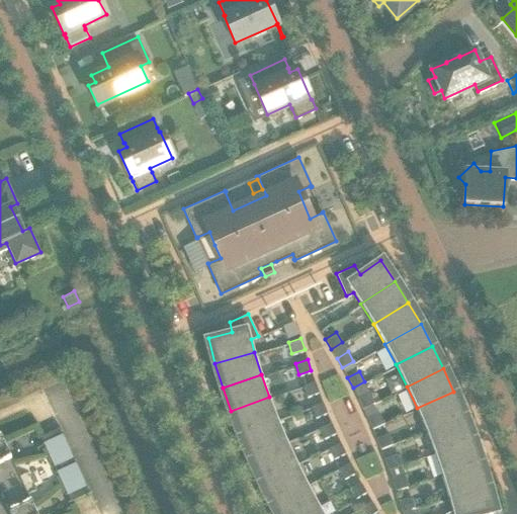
[(303,384),(307,396),(319,391),(315,380),(303,384)]
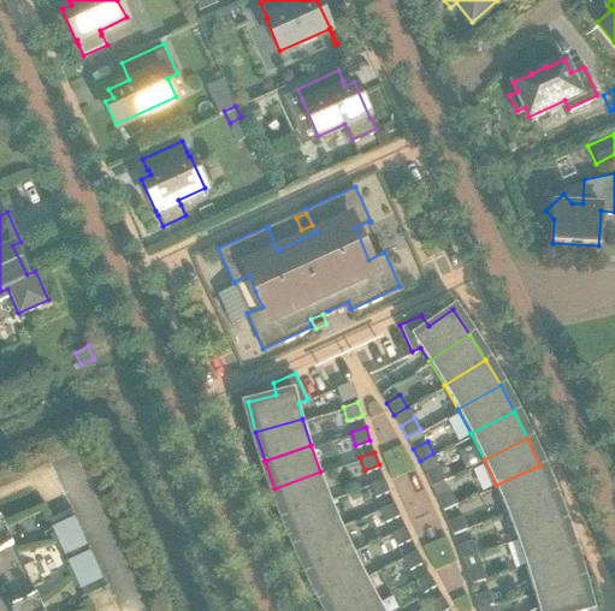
[(431,484),(445,478),(439,464),(425,472),(431,484)]
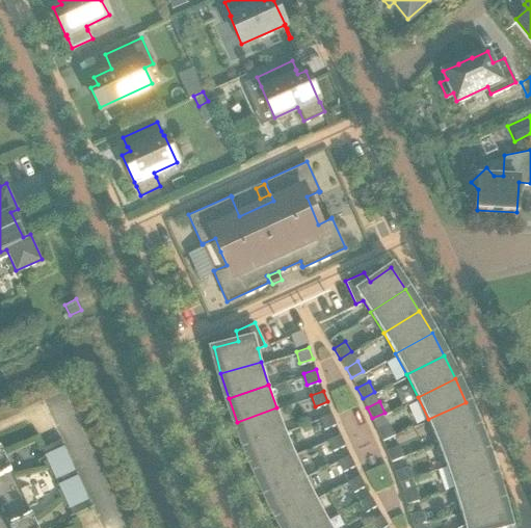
[(476,426),(466,402),(428,419),(437,442),(476,426)]
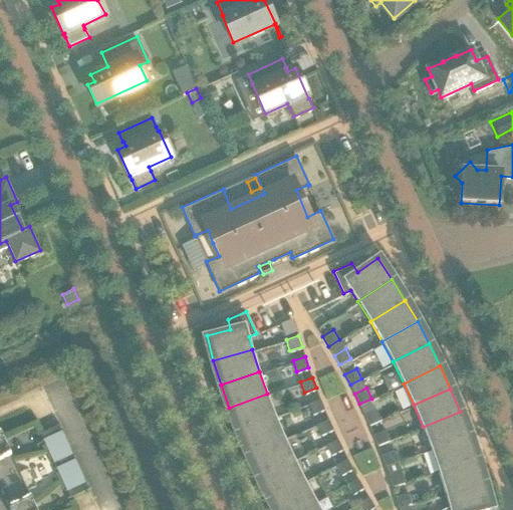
[(229,408),(238,431),(275,416),(267,394),(229,408)]
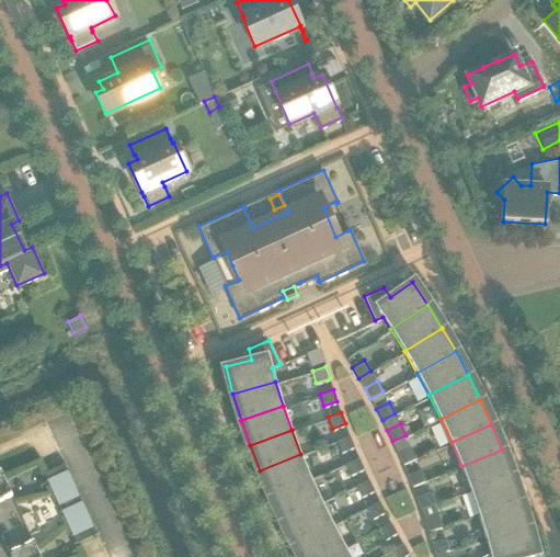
[(336,440),(341,452),(354,446),(350,434),(336,440)]
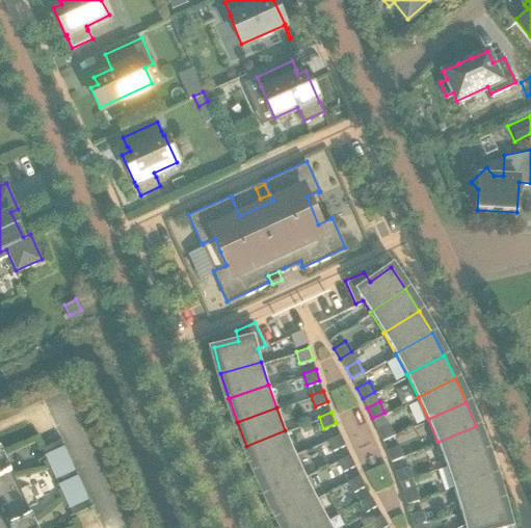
[(377,428),(381,439),(394,433),(390,423),(377,428)]
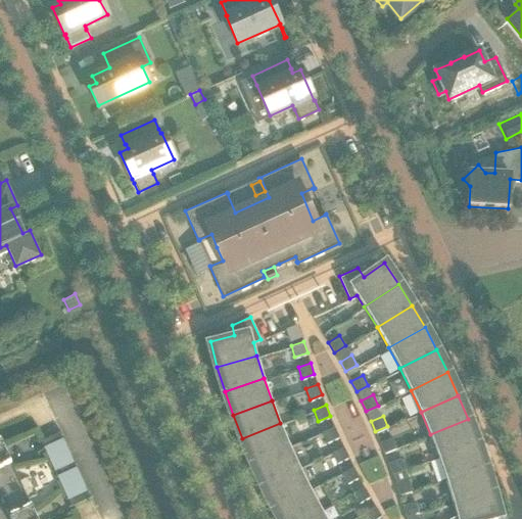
[(477,442),(468,419),(430,434),(438,457),(477,442)]
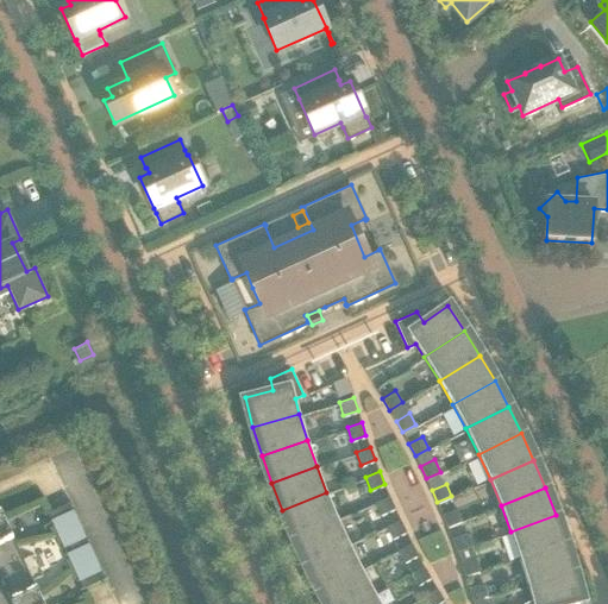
[(293,538),(337,518),(326,492),(282,510),(293,538)]
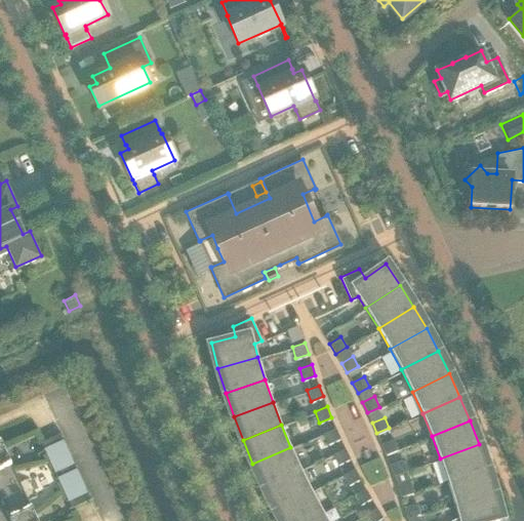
[(335,428),(323,433),(328,443),(340,438),(335,428)]
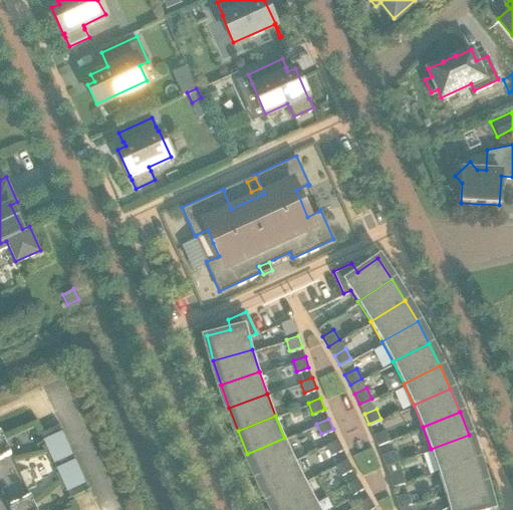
[(63,430),(60,423),(38,433),(41,440),(63,430)]
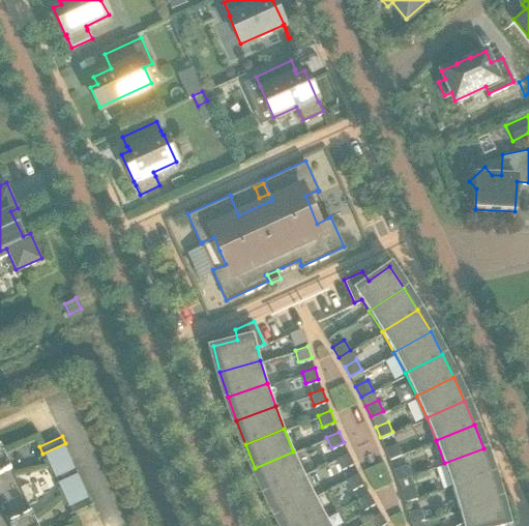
[(384,447),(389,458),(402,453),(397,442),(384,447)]
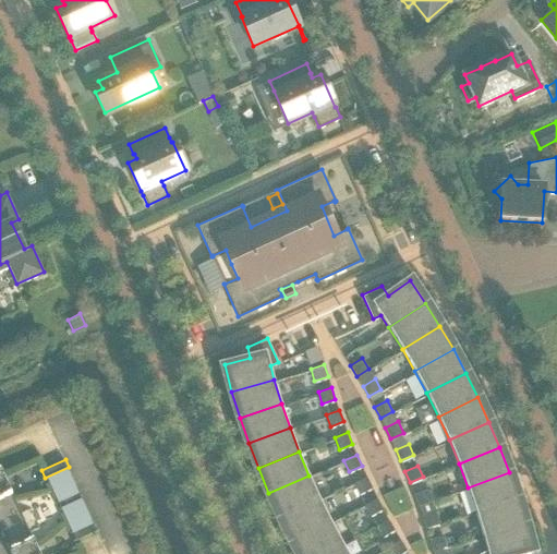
[(518,497),(509,472),(468,488),(475,512),(518,497)]
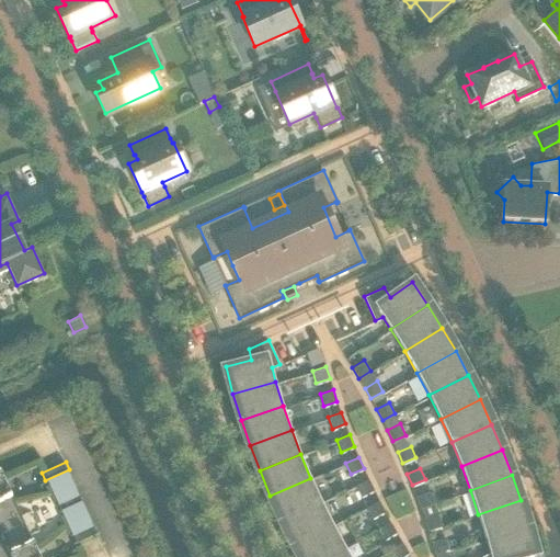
[(0,506),(11,500),(0,477),(0,506)]
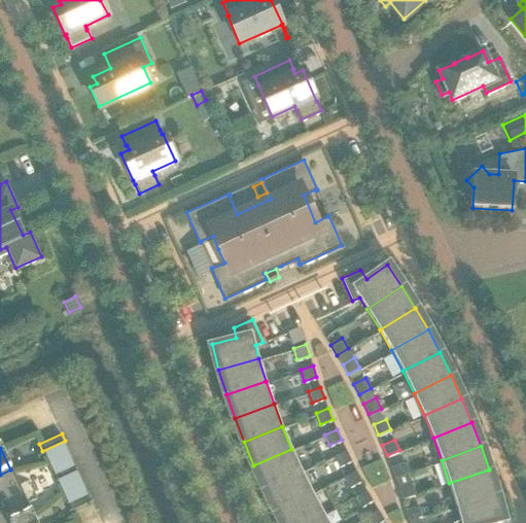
[(253,465),(264,488),(302,471),(291,449),(253,465)]
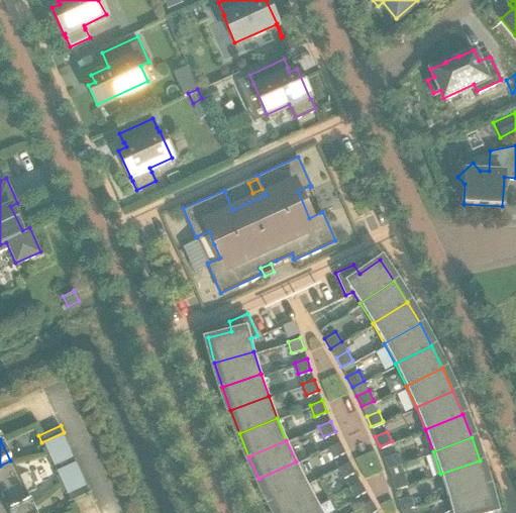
[(339,440),(328,446),(332,456),(344,450),(339,440)]
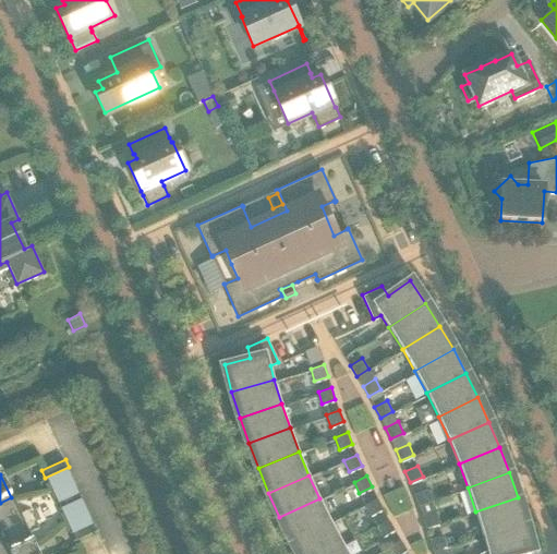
[(427,489),(413,493),(418,505),(432,500),(427,489)]
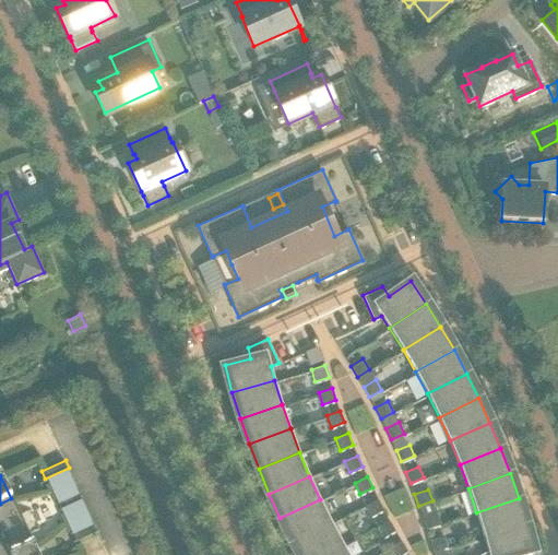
[(59,510),(83,498),(80,491),(56,502),(59,510)]
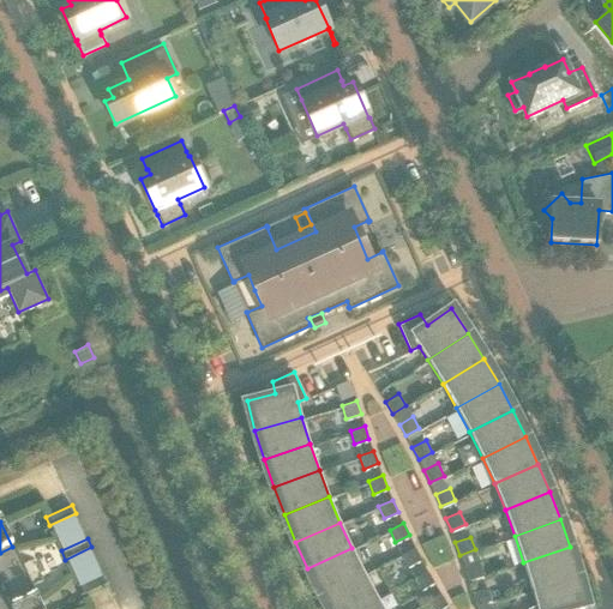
[(0,600),(6,597),(11,608),(14,608),(37,600),(12,547),(0,553),(0,600)]
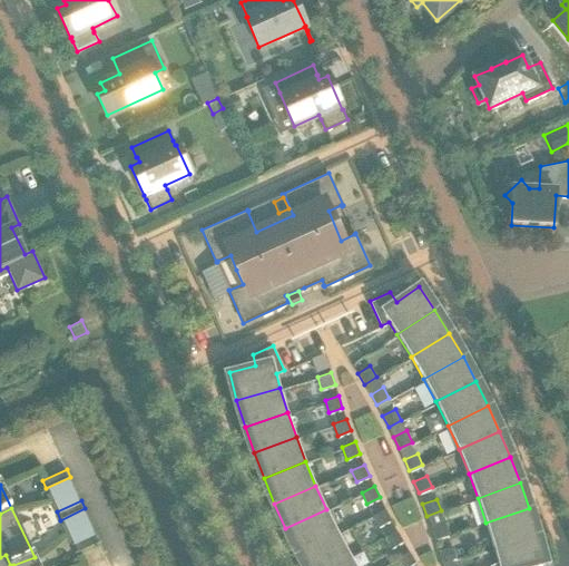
[(385,508),(372,515),(379,526),(391,519),(385,508)]
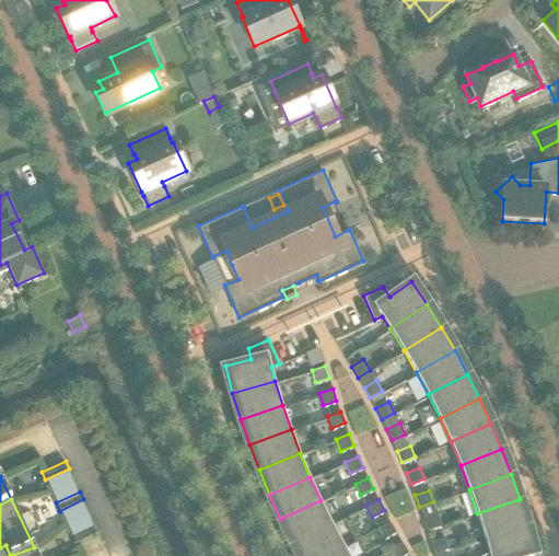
[(527,525),(520,499),(477,513),(485,537),(527,525)]
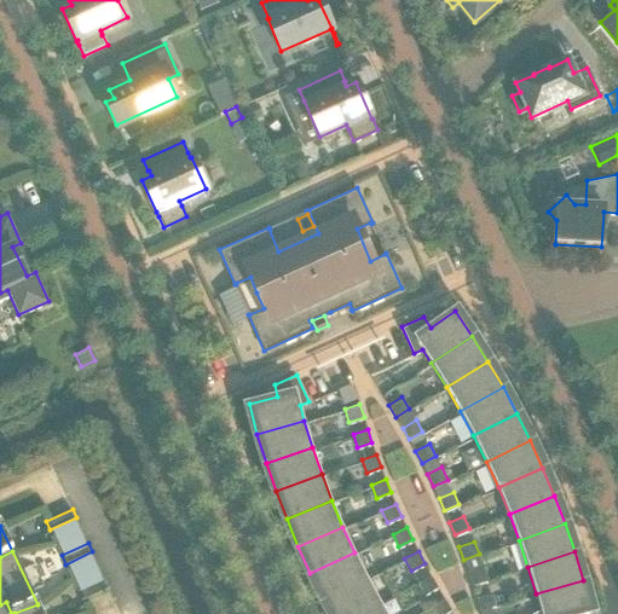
[(323,600),(367,578),(354,552),(310,573),(323,600)]
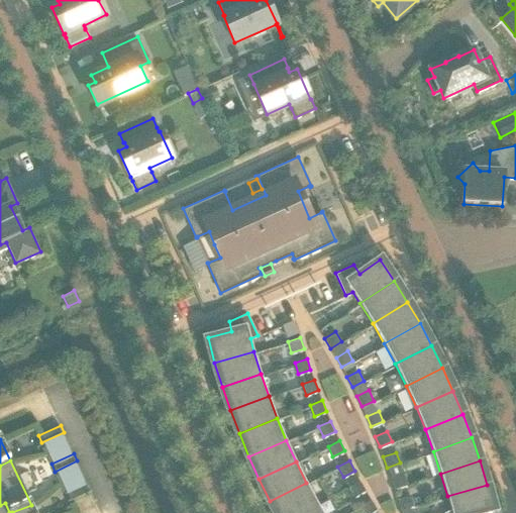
[(391,478),(394,488),(407,484),(403,474),(391,478)]
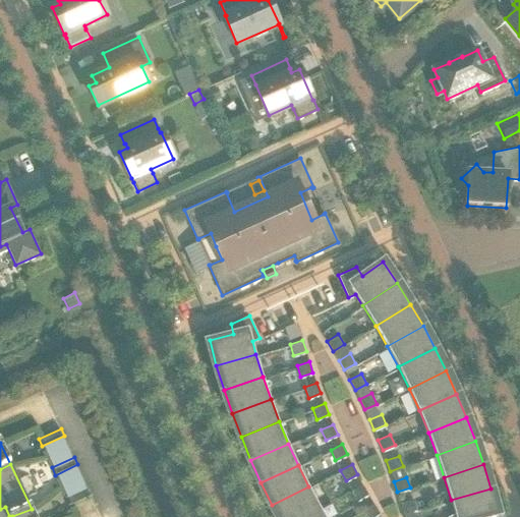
[(351,491),(356,500),(368,494),(362,483),(351,491)]
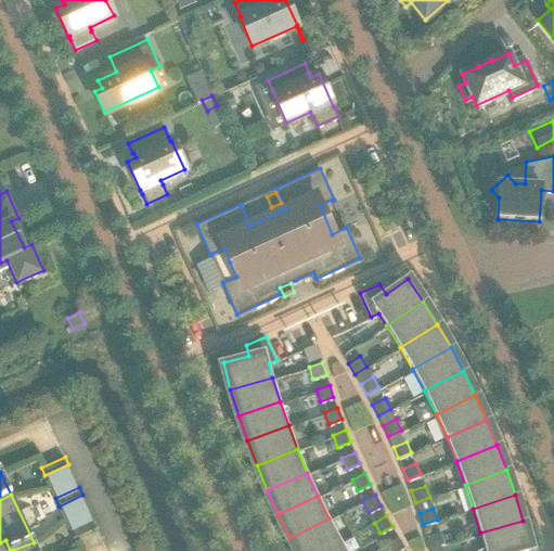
[(97,526),(93,517),(69,528),(73,537),(97,526)]
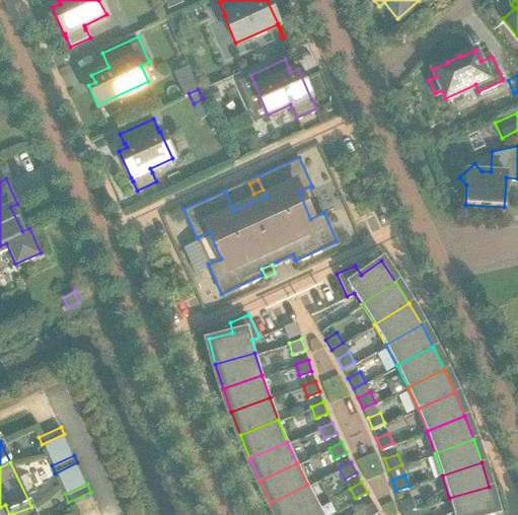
[(271,503),(277,514),(301,514),(318,506),(307,485),(271,503)]
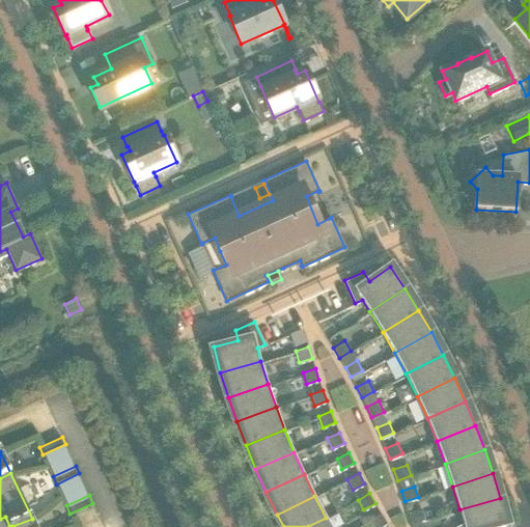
[(492,526),(507,523),(500,498),(459,509),(464,523),(456,526),(492,526)]
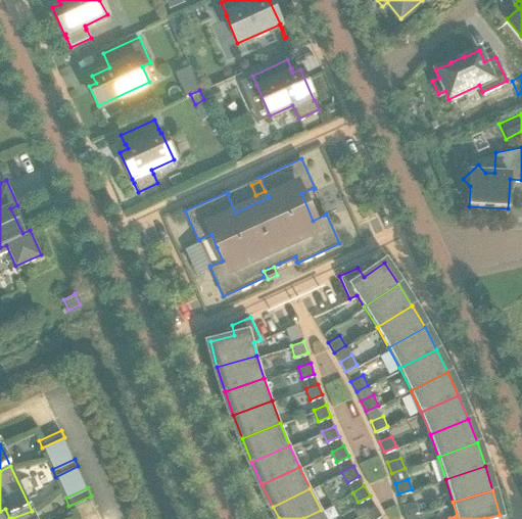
[(402,504),(406,515),(418,511),(415,501),(402,504)]
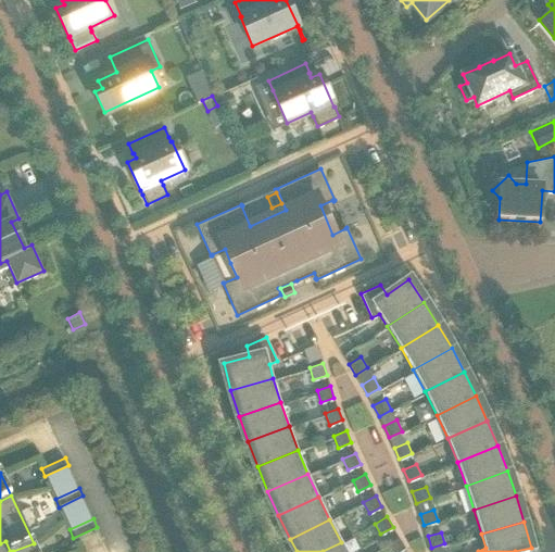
[(387,544),(391,551),(396,551),(405,548),(399,537),(387,544)]
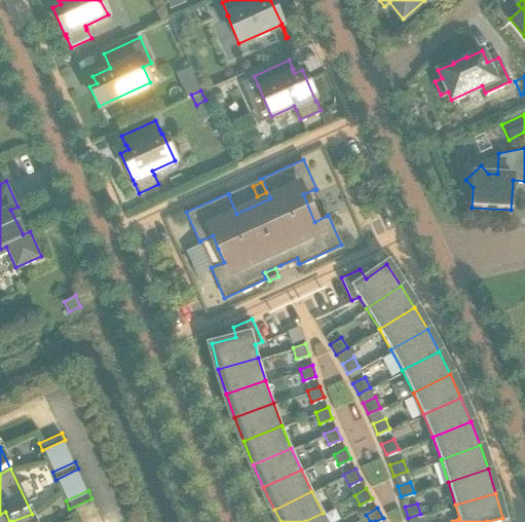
[(0,521),(35,521),(32,514),(12,521),(9,521),(5,512),(0,514),(0,521)]
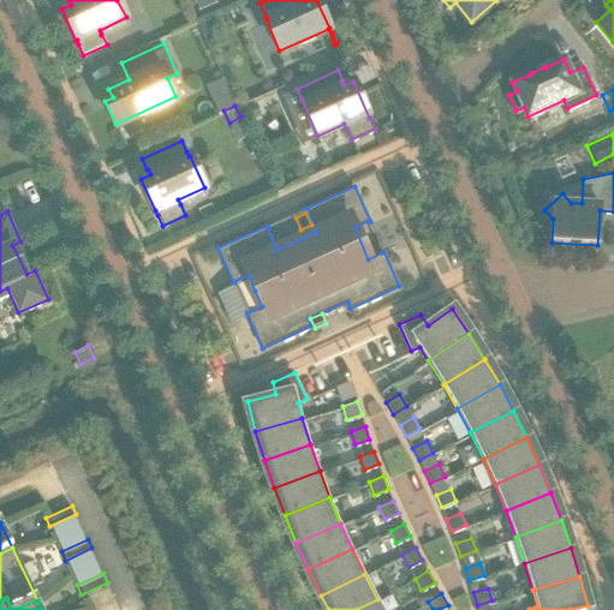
[(383,609),(377,599),(357,609),(383,609)]
